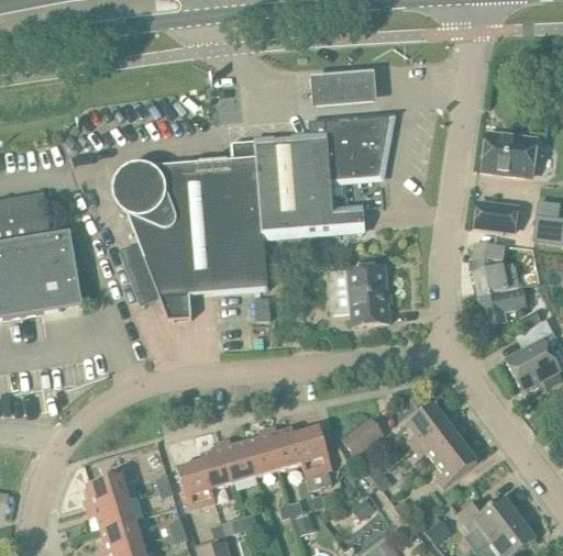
[(374,64),(310,67),(312,101),(376,98),(374,64)]
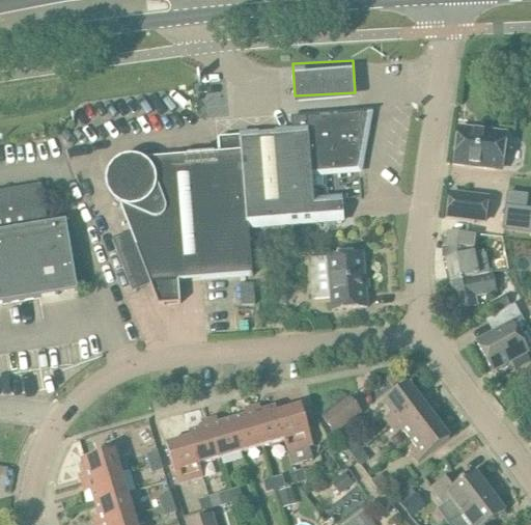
[(343,215),(343,213),(341,193),(313,195),(311,169),(359,165),(369,107),(290,113),(291,126),(240,130),(240,131),(229,132),(229,134),(218,135),(218,148),(141,155),(132,153),(122,155),(114,160),(109,167),(106,176),(108,187),(113,195),(121,200),(131,227),(112,235),(133,287),(151,280),(159,300),(180,298),(178,276),(252,271),(249,222),(264,221),(266,238),(291,236),(290,219),(343,215)]
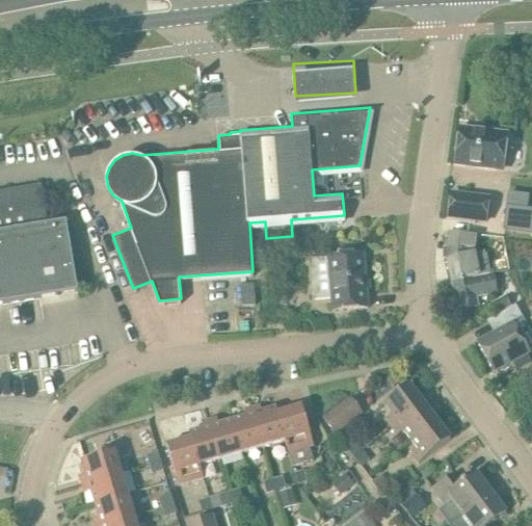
[(460,125),(456,158),(494,163),(498,129),(460,125)]
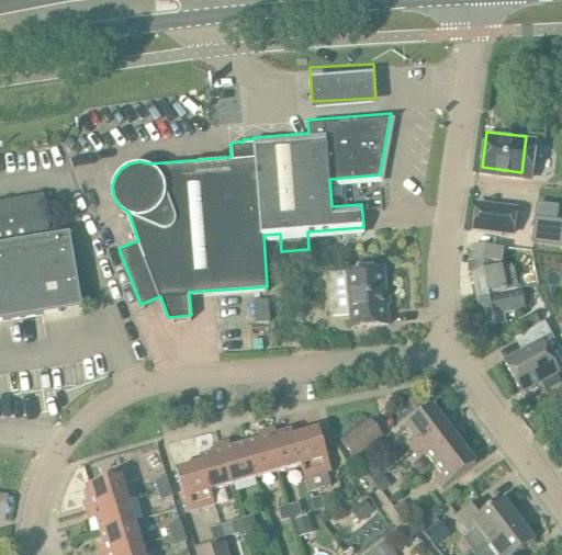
[(0,196),(0,316),(82,303),(70,229),(51,233),(43,190),(0,196)]
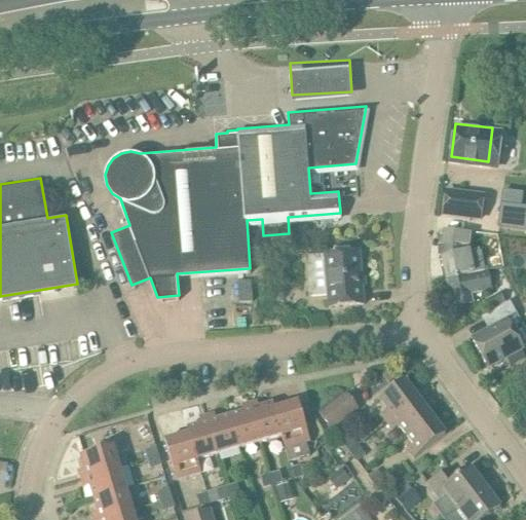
[(523,189),(503,186),(498,222),(525,225),(525,202),(521,202),(523,189)]
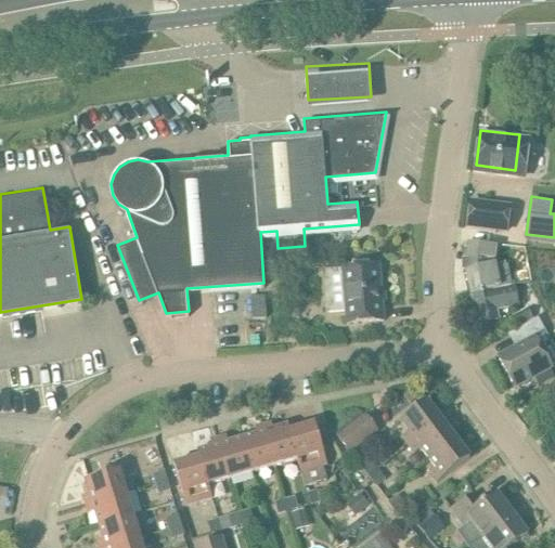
[(468,222),(508,227),(512,201),(472,197),(468,222)]
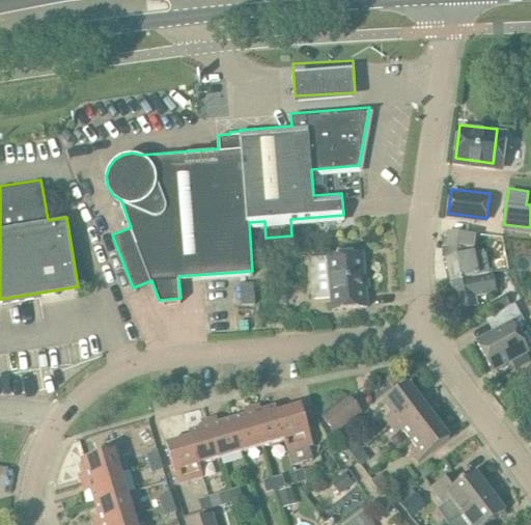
[(474,229),(469,228),(448,226),(446,242),(447,242),(447,253),(445,253),(450,276),(488,268),(484,249),(473,252),(472,248),(474,229)]
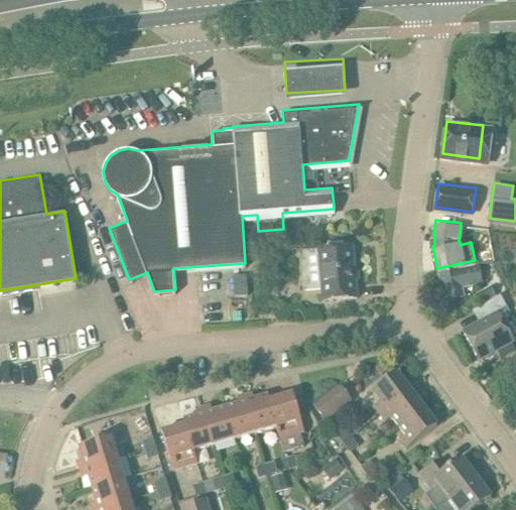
[(261,236),(248,237),(249,255),(263,254),(261,236)]
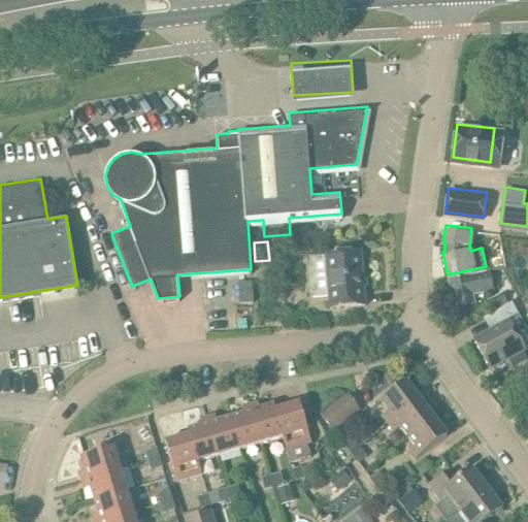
[(326,250),(330,303),(365,300),(361,247),(326,250)]
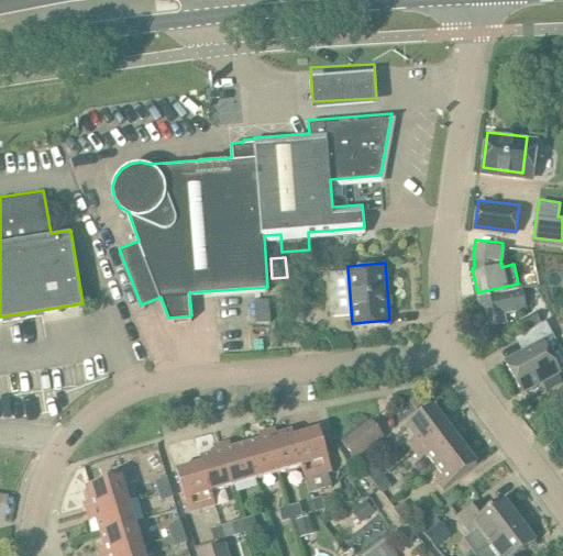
[(518,284),(477,292),(485,323),(504,318),(503,310),(527,304),(521,284),(518,285),(518,284)]
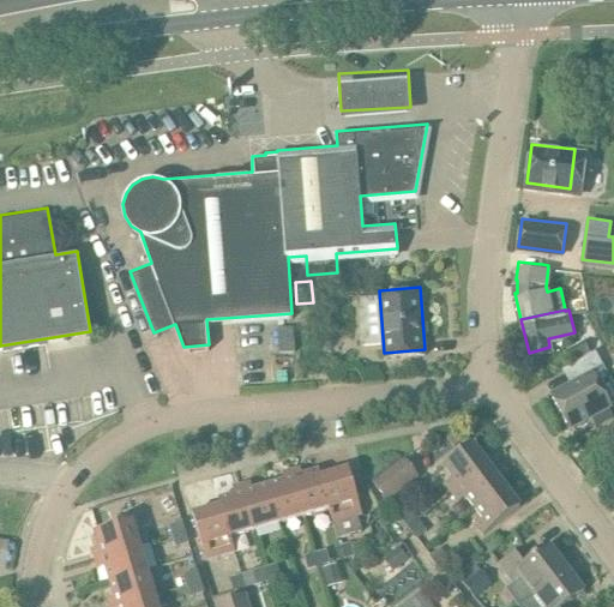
[(293,323),(277,324),(280,348),(295,347),(293,323)]
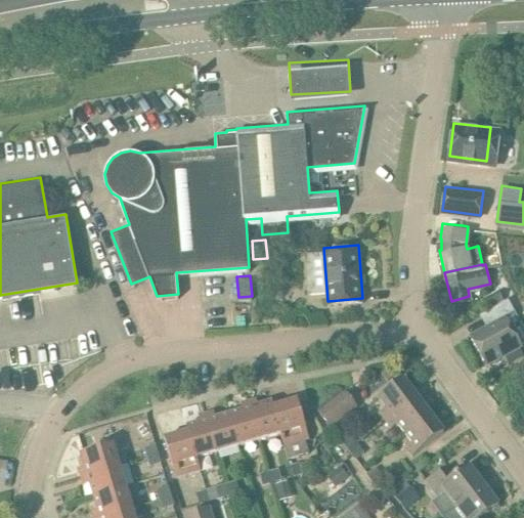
[(501,297),(497,288),(485,295),(490,303),(501,297)]
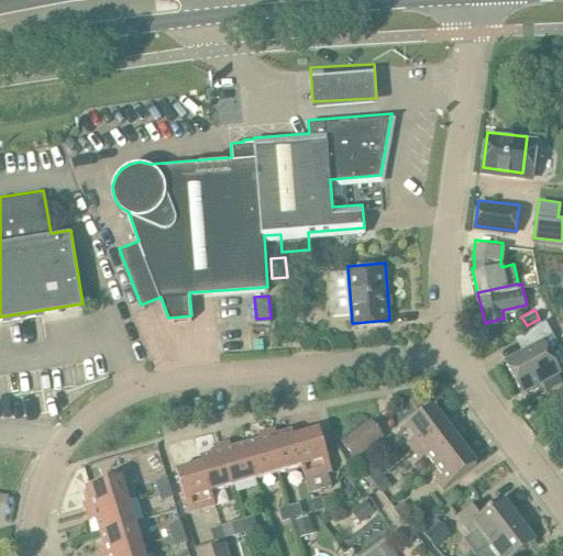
[(545,318),(542,320),(522,330),(530,344),(505,357),(521,387),(541,377),(560,367),(542,334),(552,329),(545,318)]
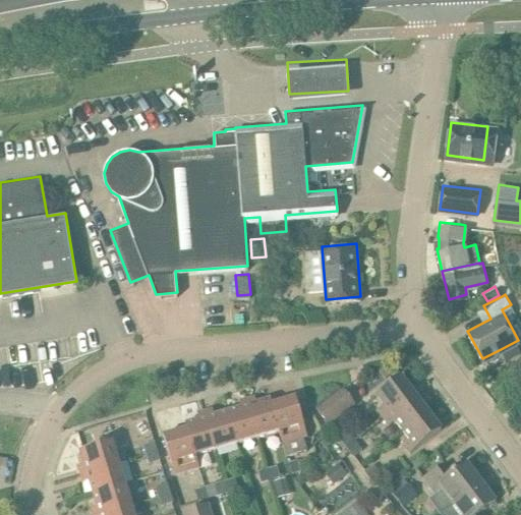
[(386,361),(379,367),(385,375),(392,368),(386,361)]
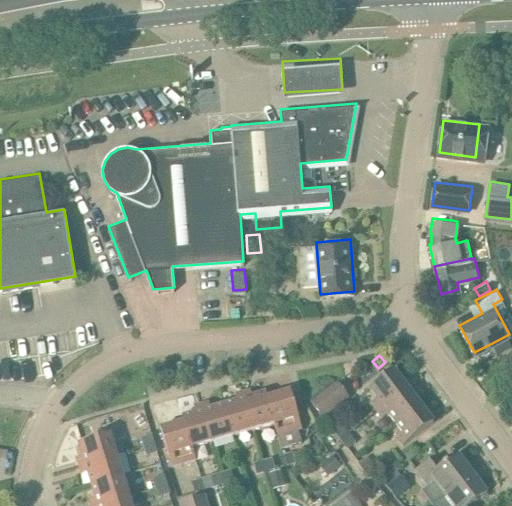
[(376,406),(407,383),(393,365),(369,384),(377,394),(371,399),(376,406)]
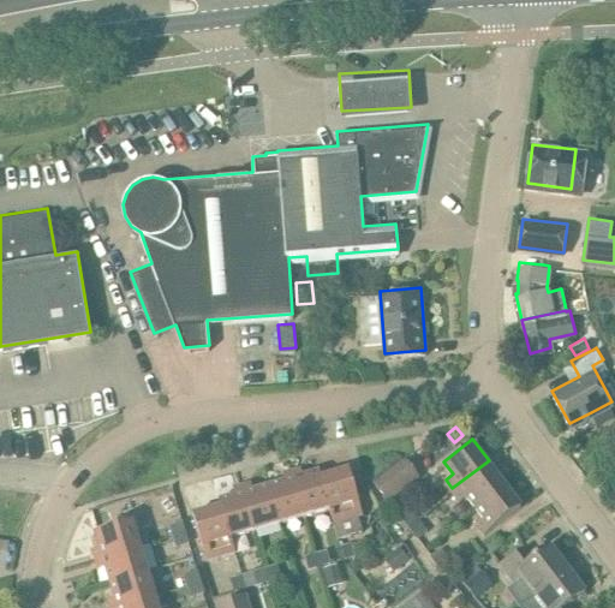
[(389,498),(419,475),(405,454),(374,477),(389,498)]
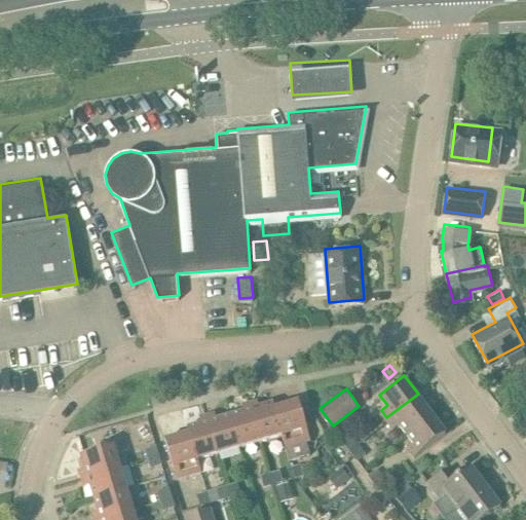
[(431,411),(418,394),(386,417),(392,424),(400,419),(407,430),(431,411)]
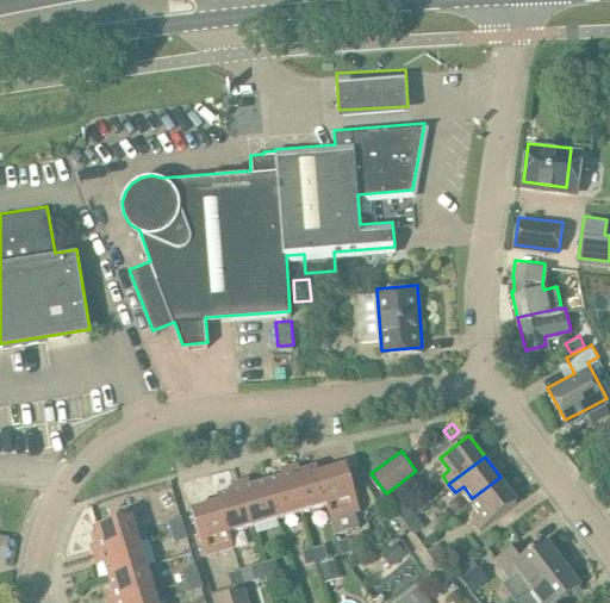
[(311,504),(327,499),(328,499),(319,468),(317,461),(300,467),(298,460),(290,462),(303,507),(311,504)]
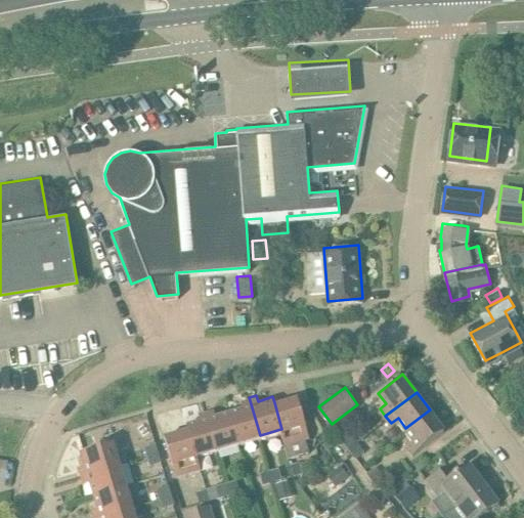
[(280,429),(284,442),(288,455),(308,448),(305,436),(309,434),(297,395),(274,402),(281,429),(280,429)]
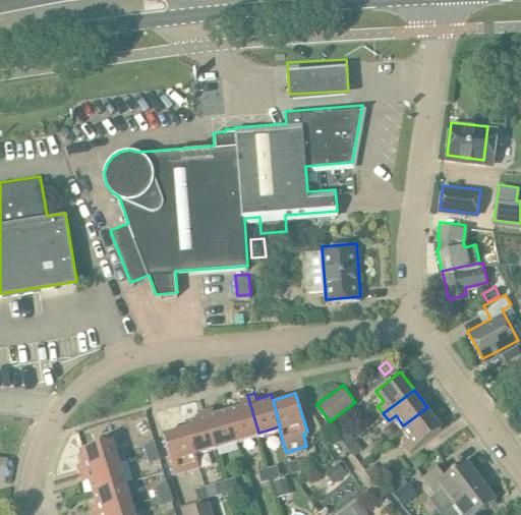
[(228,407),(237,439),(258,433),(247,395),(239,397),(241,403),(228,407)]
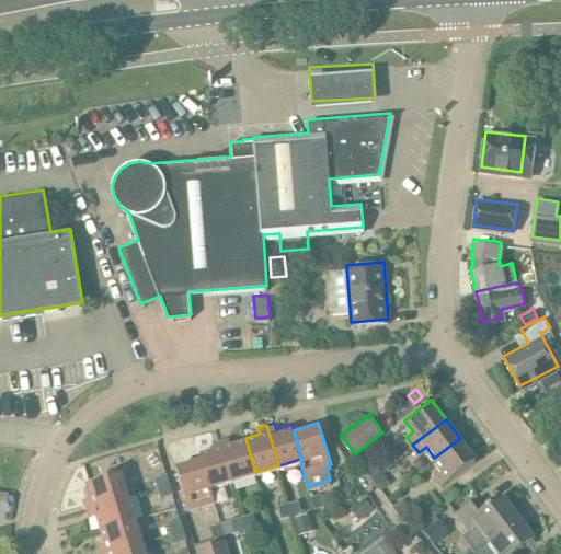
[(229,436),(220,438),(232,479),(241,476),(255,472),(245,438),(230,442),(229,436)]
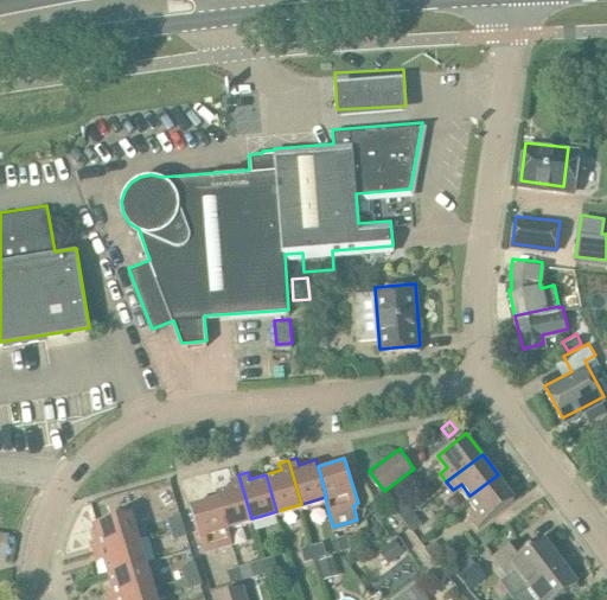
[(230,477),(231,484),(215,489),(217,495),(227,525),(228,525),(251,518),(238,474),(230,477)]
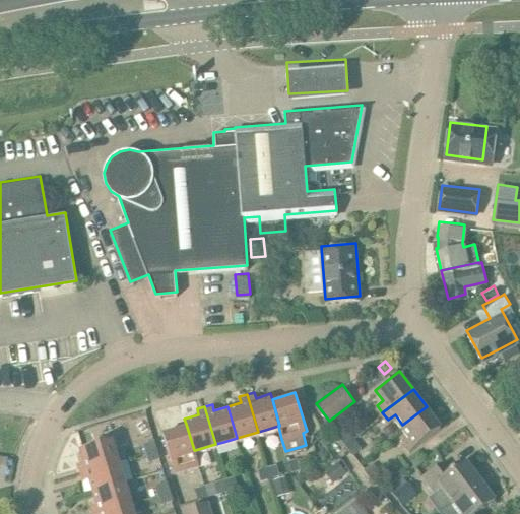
[(409,448),(425,437),(440,425),(427,406),(402,425),(409,434),(403,439),(409,448)]
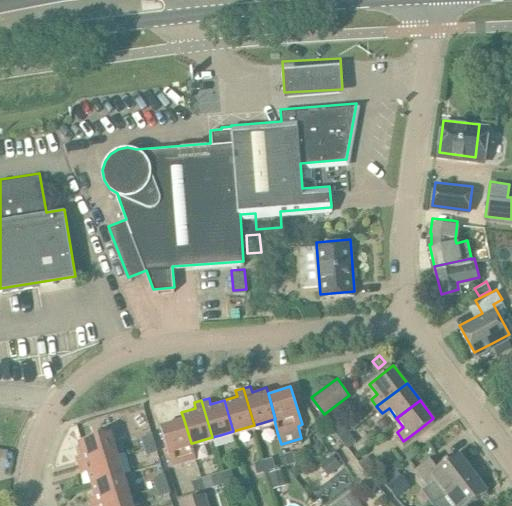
[(191,443),(183,417),(160,424),(172,462),(196,455),(192,443),(191,443)]
